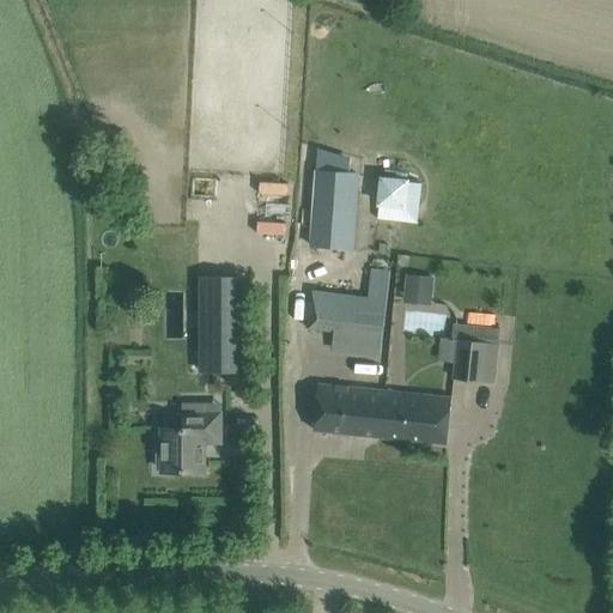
[(351,250),(356,174),(317,171),(311,248),(351,250)]
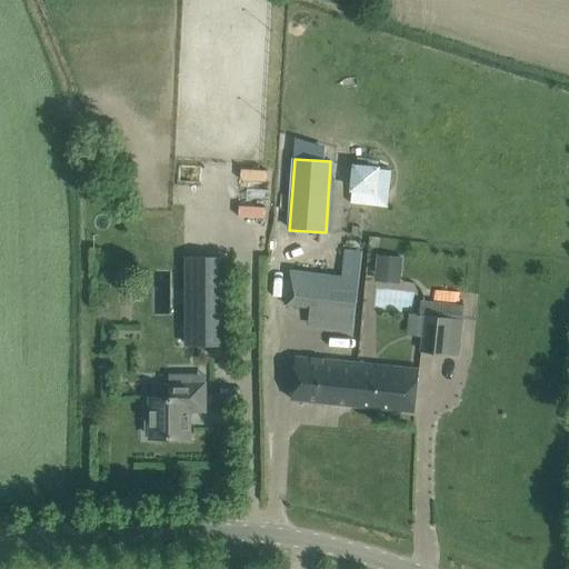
[(245,190),(243,220),(267,220),(268,191),(245,190)]
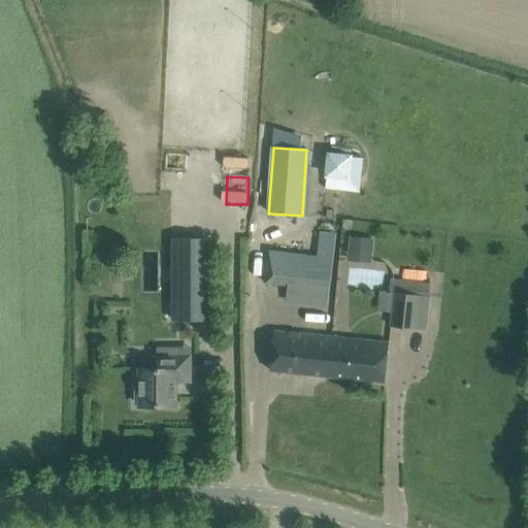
[(351,237),(349,260),(370,262),(372,239),(351,237)]
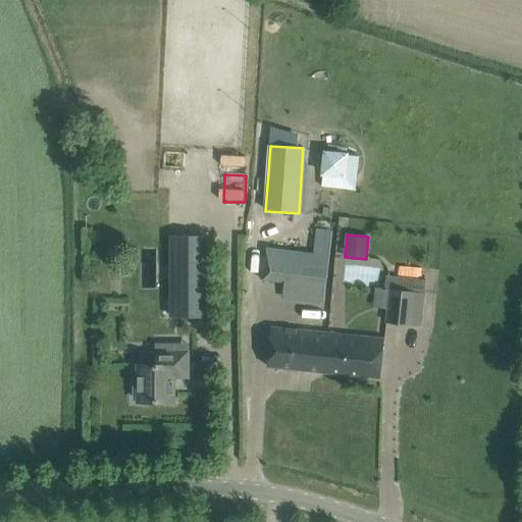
[(209,236),(168,236),(169,317),(209,317),(209,236)]
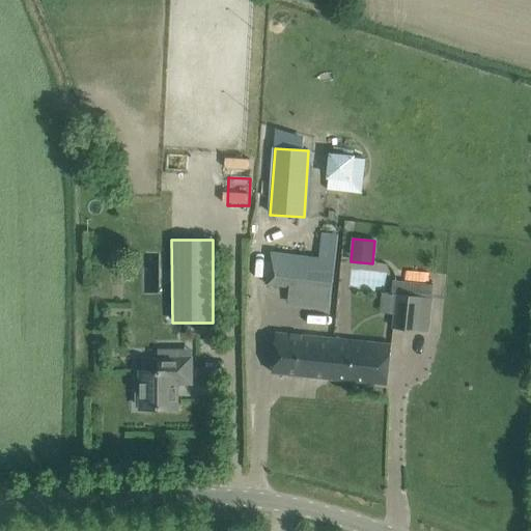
[(334,260),(323,259),(271,254),(268,286),(331,292),(334,260)]
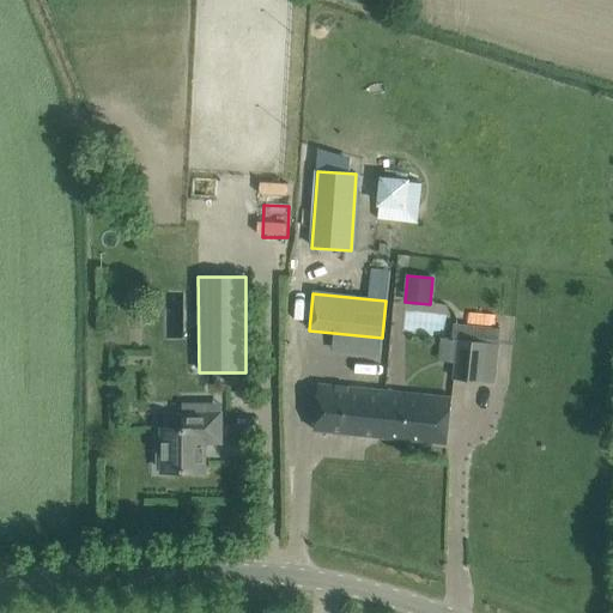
[(487,328),(460,325),(454,380),(495,383),(498,344),(486,343),(487,328)]
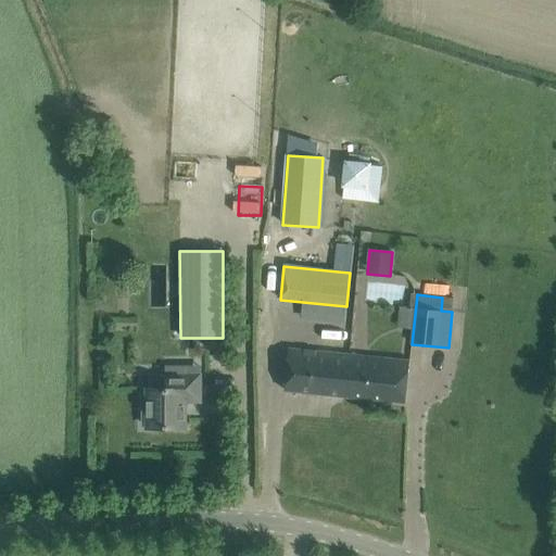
[(349,355),(289,349),(285,390),(344,396),(349,355)]
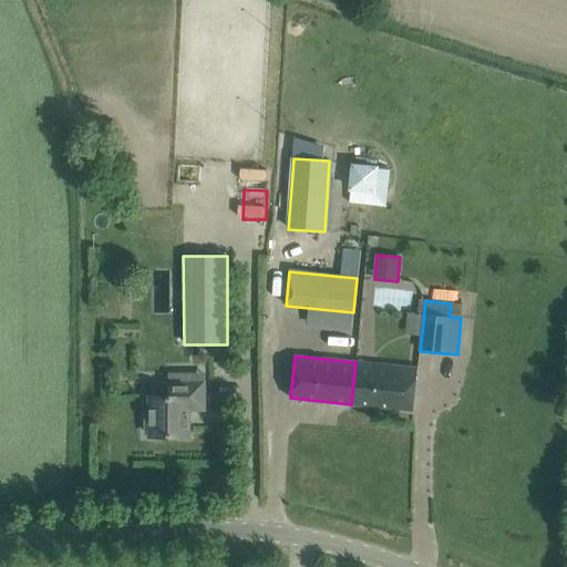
[(356,362),(351,404),(413,411),(418,369),(356,362)]
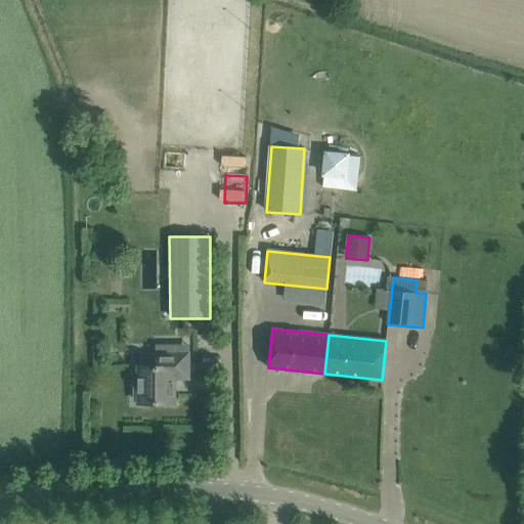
[(139,399),(139,403),(174,403),(173,379),(188,379),(188,353),(157,353),(157,366),(139,366),(139,385),(134,385),(134,399),(139,399)]
